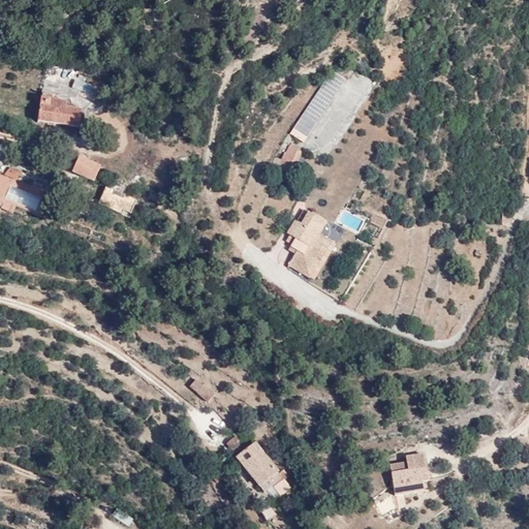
[(91,83),(65,76),(61,88),(88,95),(91,83)]
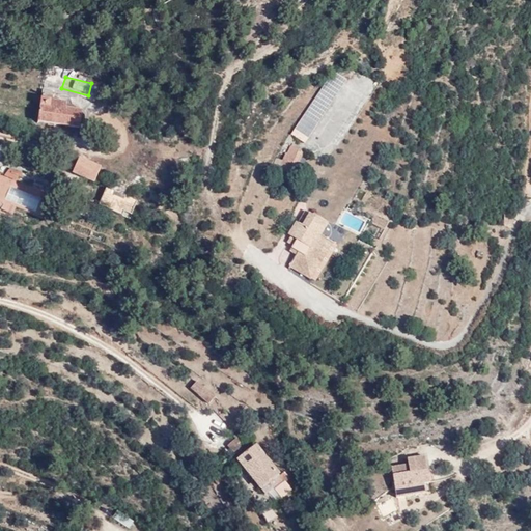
[(81,112),(37,106),(34,121),(78,129),(81,112)]
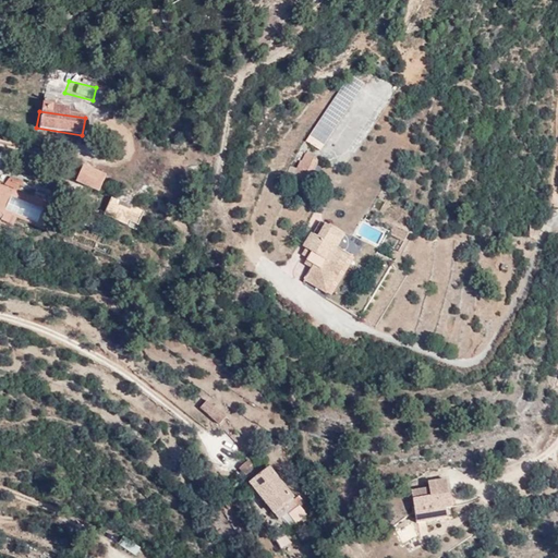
[(305,138),(317,147),(338,121),(326,111),(305,138)]
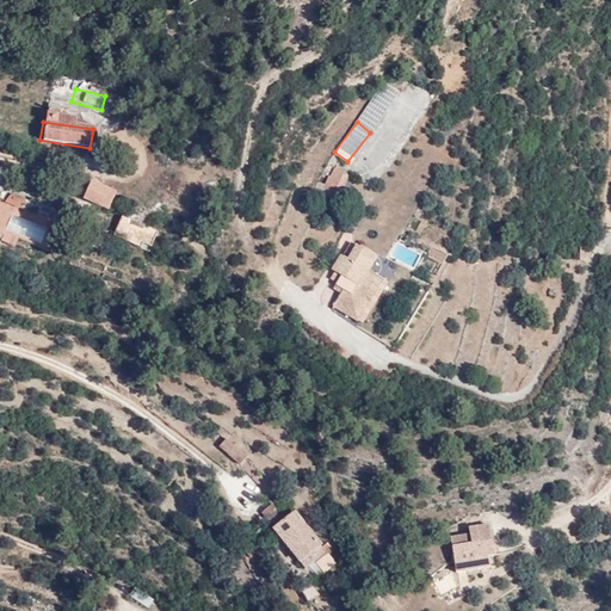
[(333,202),(346,173),(323,164),(321,173),(323,174),(320,181),(313,178),(307,191),(333,202)]
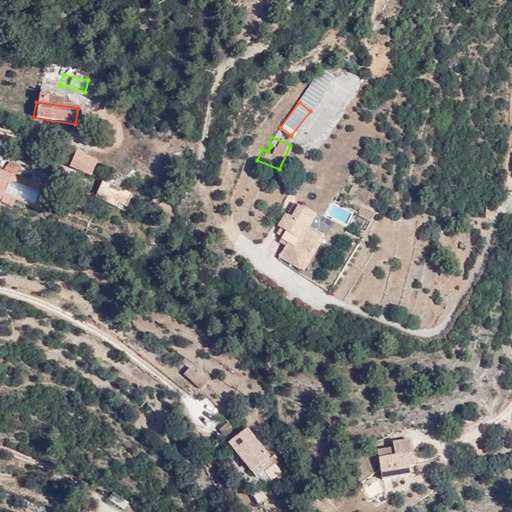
[(88,174),(95,160),(74,151),(67,165),(88,174)]
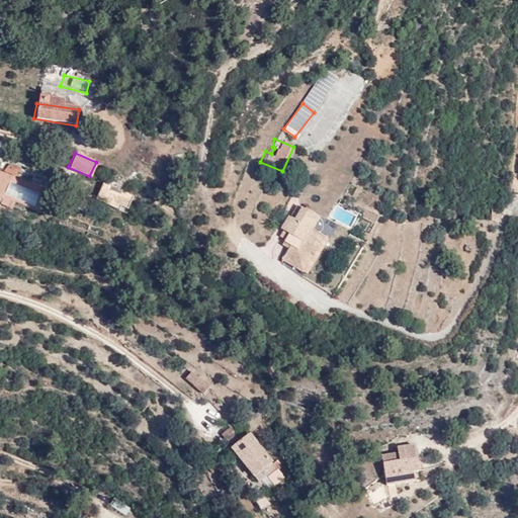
[(4,170),(16,175),(20,167),(7,162),(4,170)]
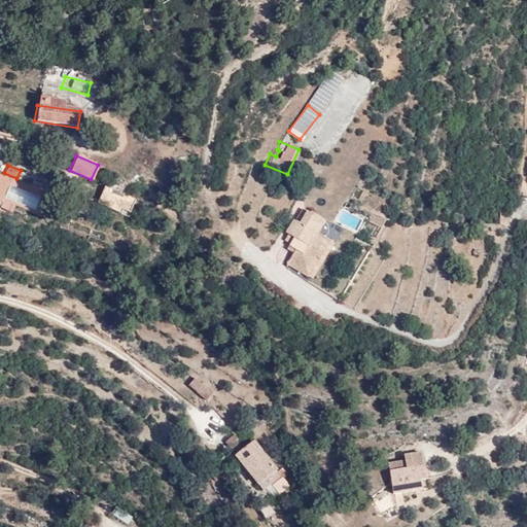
[(98,205),(131,212),(135,192),(102,186),(98,205)]
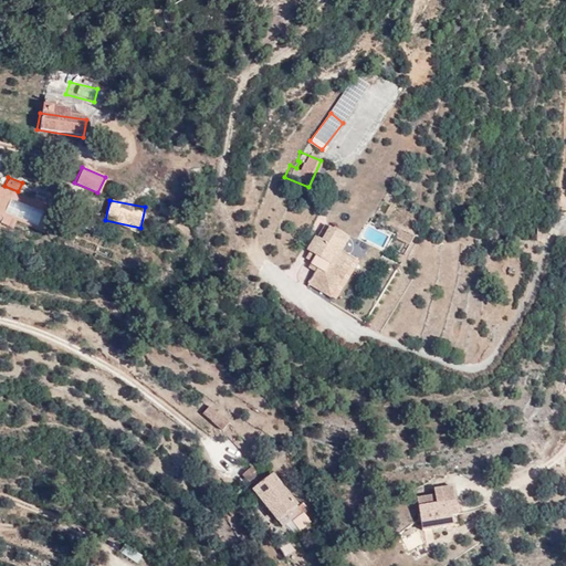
[(344,237),(323,224),(314,237),(311,234),(301,249),(313,257),(308,264),(312,268),(303,282),(326,296),(352,257),(337,248),(344,237)]
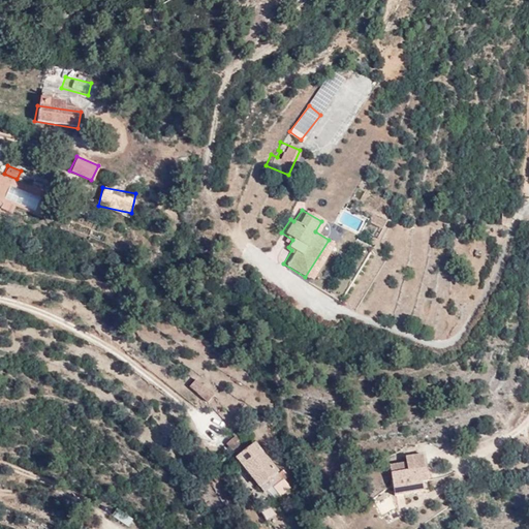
[(511,213),(500,211),(498,221),(506,223),(511,213)]
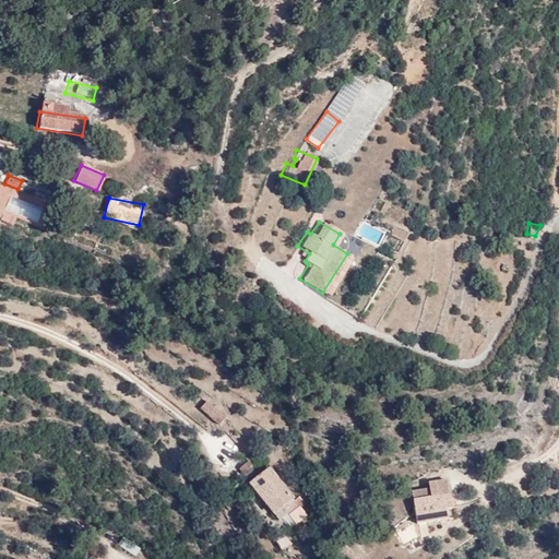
[(406,230),(401,227),(399,229),(391,225),(385,233),(401,241),(406,230)]
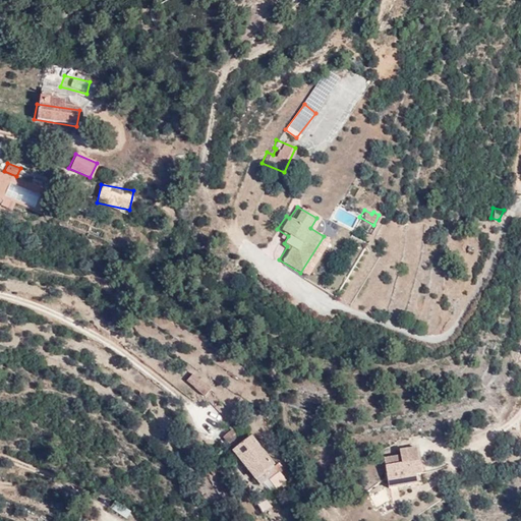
[(191,372),(185,380),(204,396),(211,389),(191,372)]
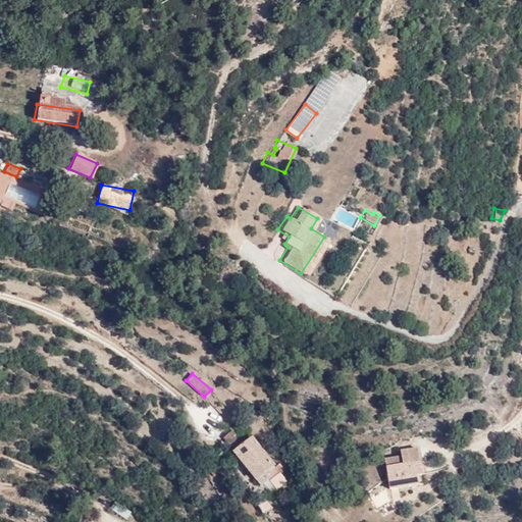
[(254,480),(272,464),(251,435),(247,439),(238,428),(236,430),(231,425),(227,428),(229,431),(221,437),(230,448),(238,441),(244,447),(236,455),(240,460),(238,462),(254,480)]
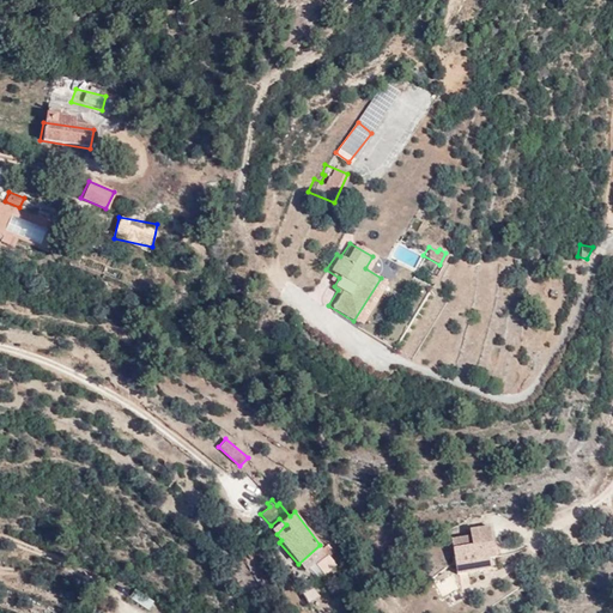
[(473,536),(454,540),(460,574),(493,569),(492,558),(498,557),(493,527),(473,529),(473,536)]
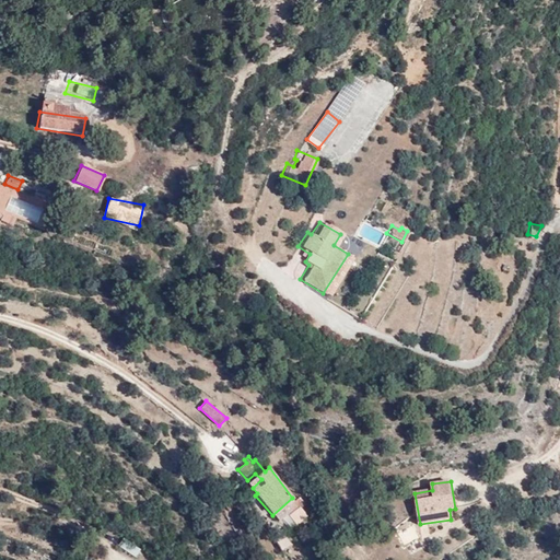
[(299,497),(294,500),(298,504),(301,508),(304,504),(299,497)]
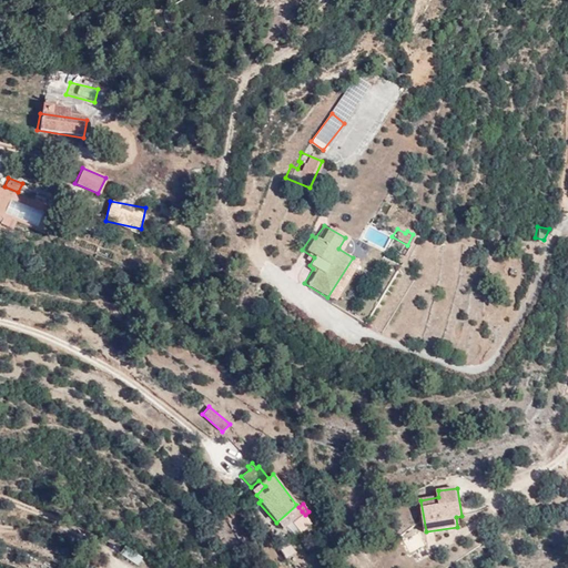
[(302,511),(298,507),(296,505),(276,523),(282,528),(302,511)]
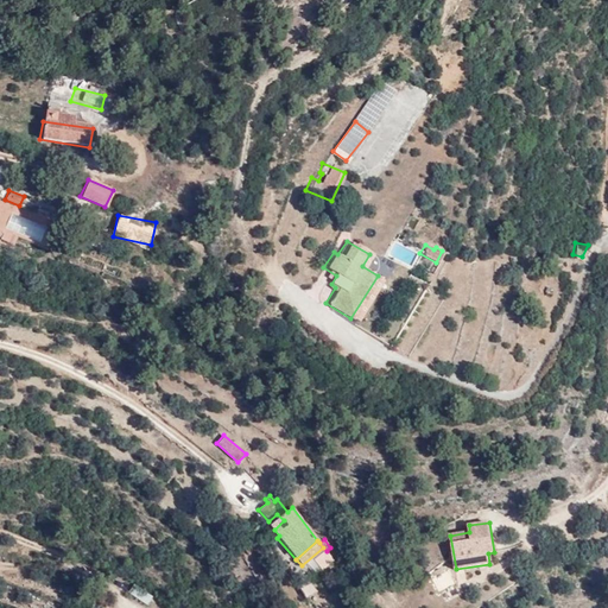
[(308,597),(318,588),(311,580),(301,588),(308,597)]
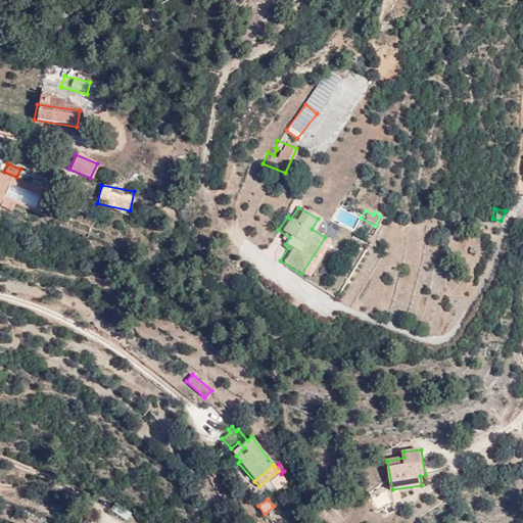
[(127,511),(110,502),(106,508),(122,519),(127,511)]
